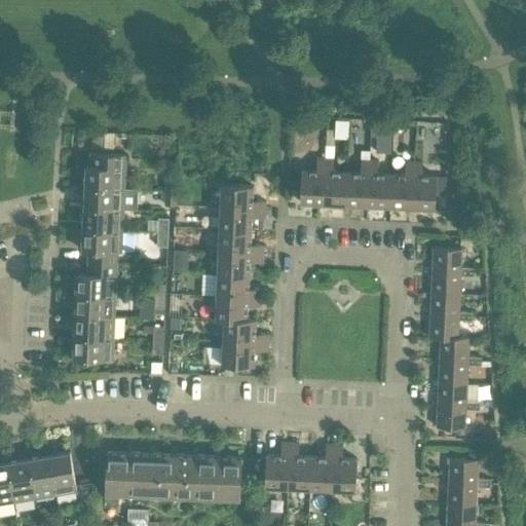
[(390,151),(392,119),(378,119),(377,151),(390,151)]
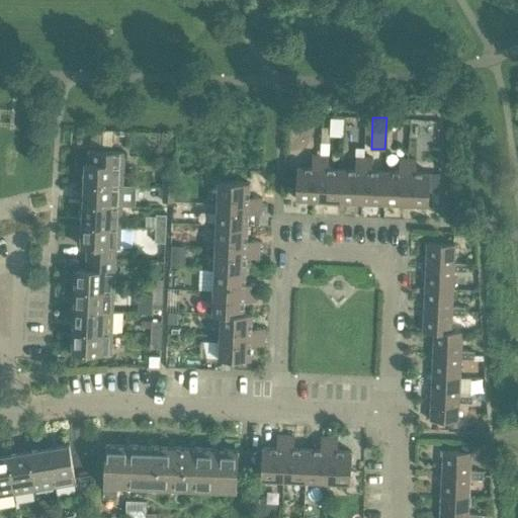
[(322,142),(322,156),(320,155),(318,202),(325,202),(325,200),(340,200),(341,169),(328,168),(329,142),(322,142)]
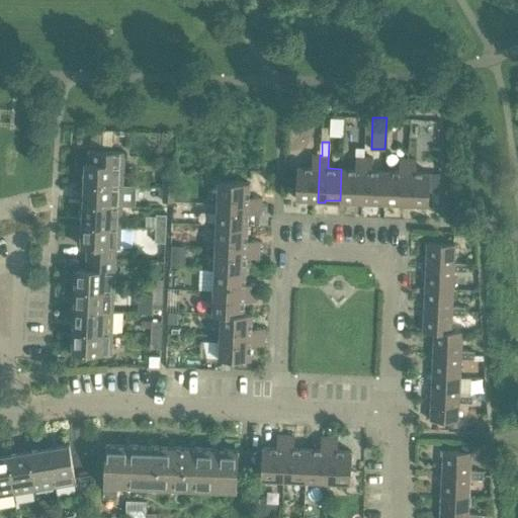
[(355,148),(355,157),(354,169),(341,169),(340,200),(355,201),(354,204),(361,205),(363,157),(364,157),(365,148),(355,148)]
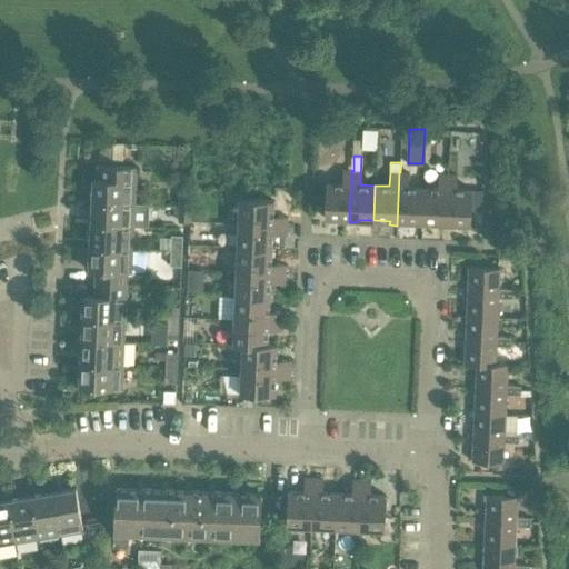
[(448,162),(439,162),(438,175),(438,188),(423,187),(422,222),(438,222),(438,227),(446,227),(447,176),(448,176),(448,162)]
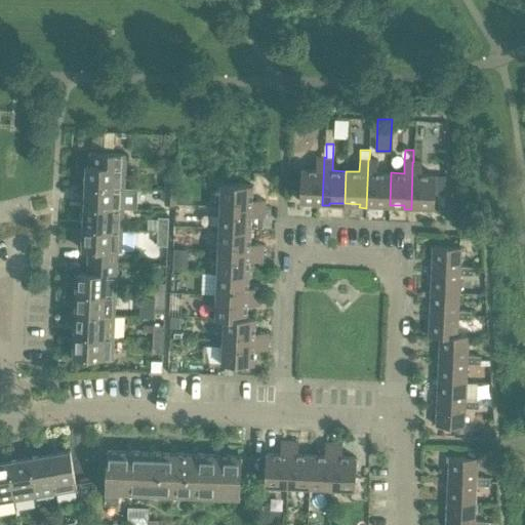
[(90,151),(89,163),(85,163),(84,185),(124,186),(125,152),(90,151)]
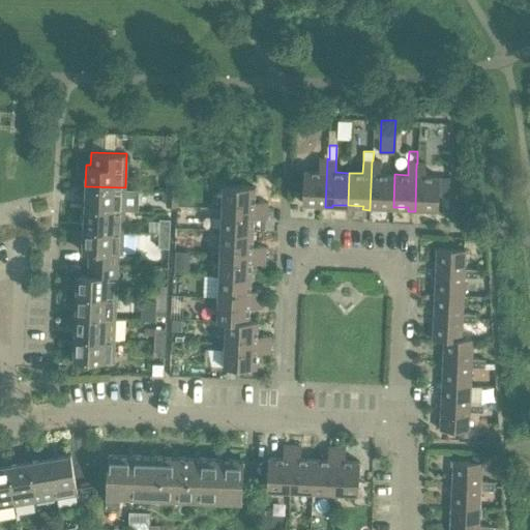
[(325,207),(327,158),(319,158),(318,171),(302,171),(302,181),(302,190),(301,203),(318,204),(318,207),(325,207)]
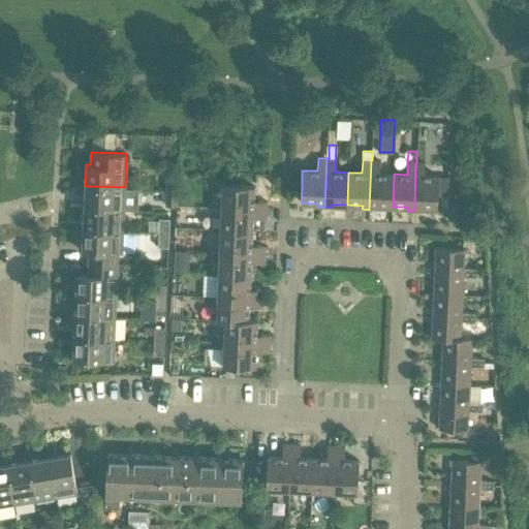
[(376,206),(393,207),(394,174),(380,174),(380,161),(372,160),(371,160),(369,210),(376,210),(376,206)]
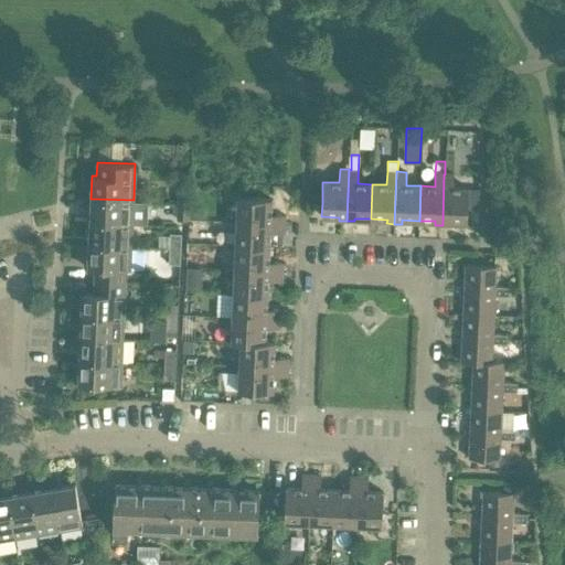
[(444,174),(443,225),(449,225),(449,222),(467,223),(468,188),(452,188),(454,174),(445,174),(444,174)]
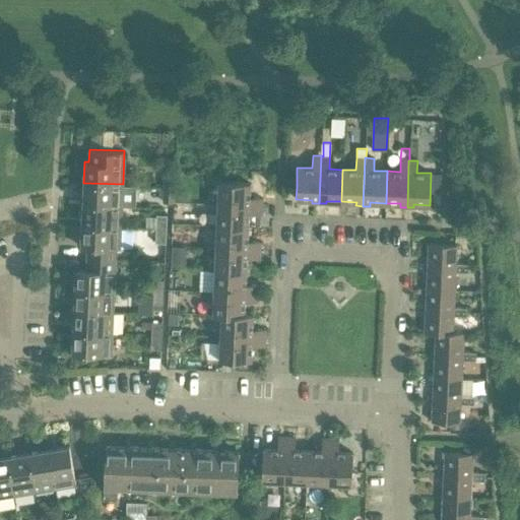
[(166,173),(165,186),(176,186),(177,173),(166,173)]
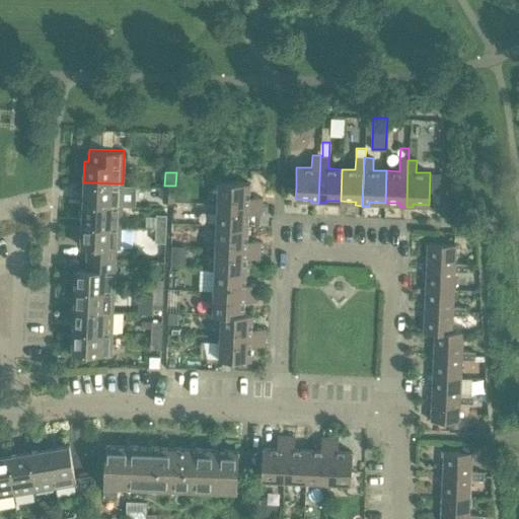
[(296,187),(296,177),(286,177),(286,187),(296,187)]
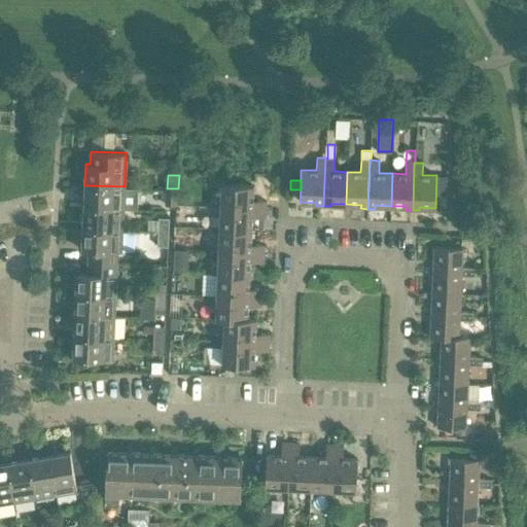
[(220,207),(266,209),(266,201),(252,200),(253,185),(221,184),(220,207)]
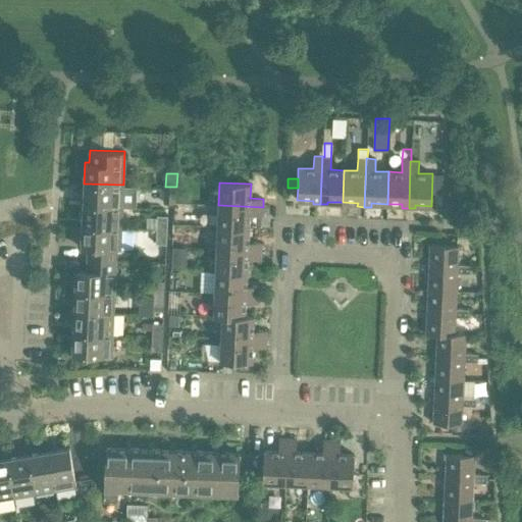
[(83,204),(122,206),(123,185),(84,184),(83,204)]
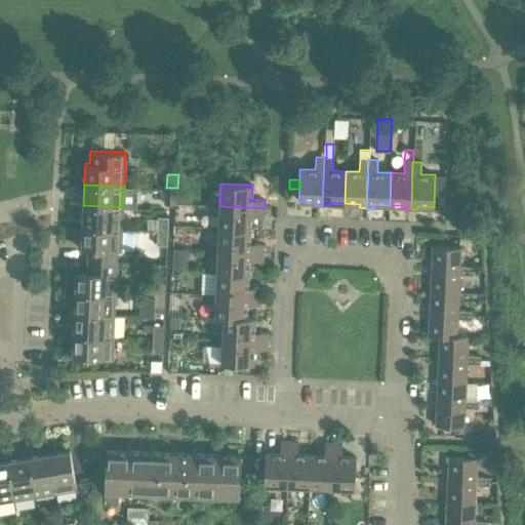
[(166,203),(169,203),(176,203),(177,188),(166,188),(166,203)]
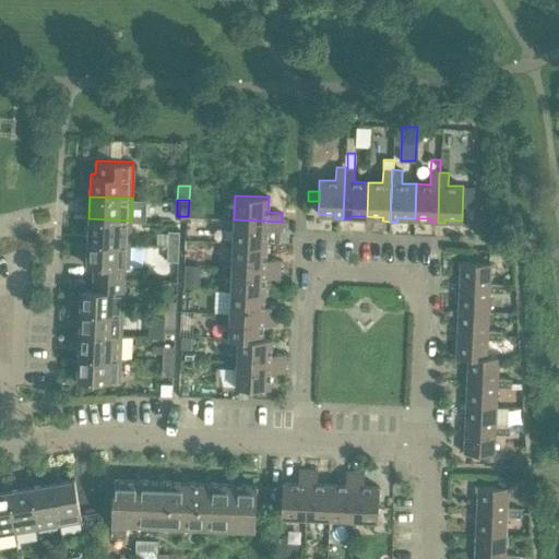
[(87,241),(130,244),(131,221),(88,218),(87,241)]
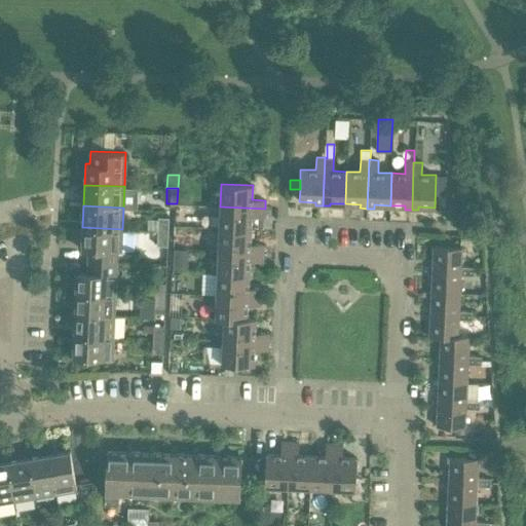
[(265,218),(265,209),(220,207),(219,229),(251,230),(252,217),(265,218)]
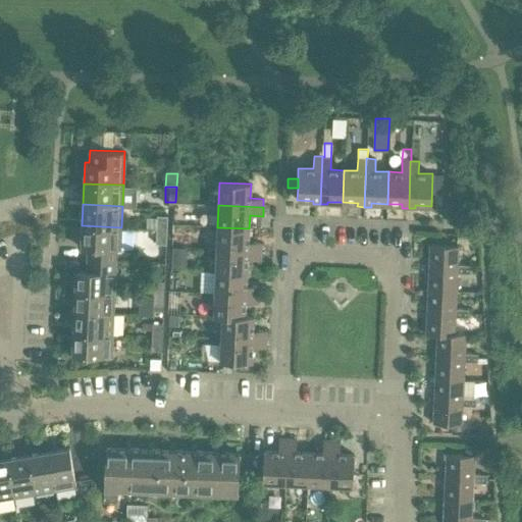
[(156,228),(159,228),(167,229),(167,216),(157,215),(156,228)]
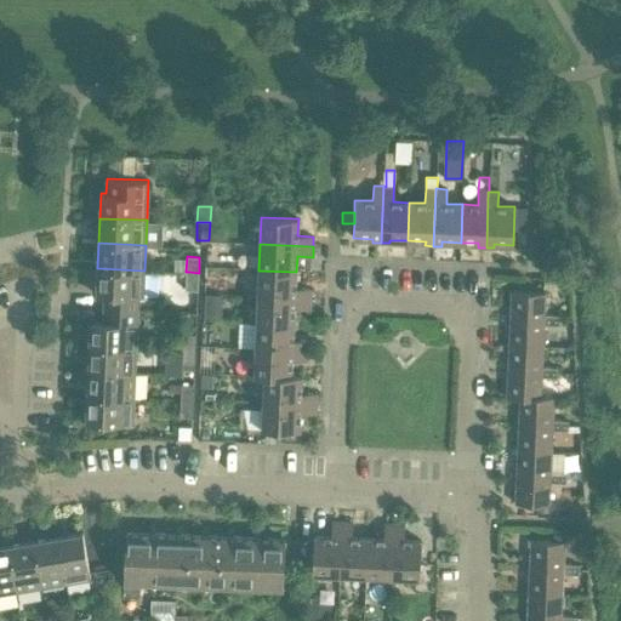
[(103,294),(103,307),(137,308),(138,296),(143,296),(144,271),(97,268),(96,294),(103,294)]
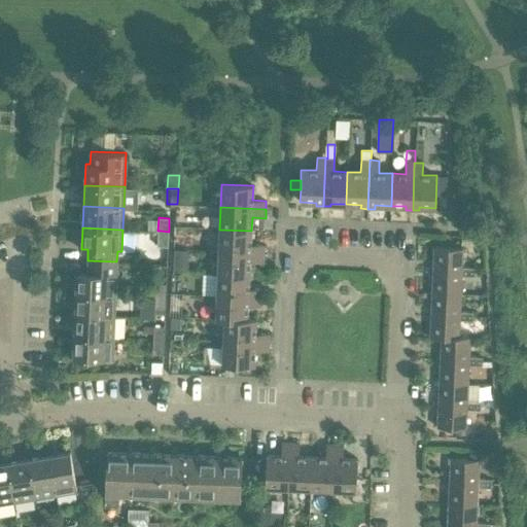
[(251,244),(251,231),(219,230),(218,250),(264,253),(264,245),(251,244)]
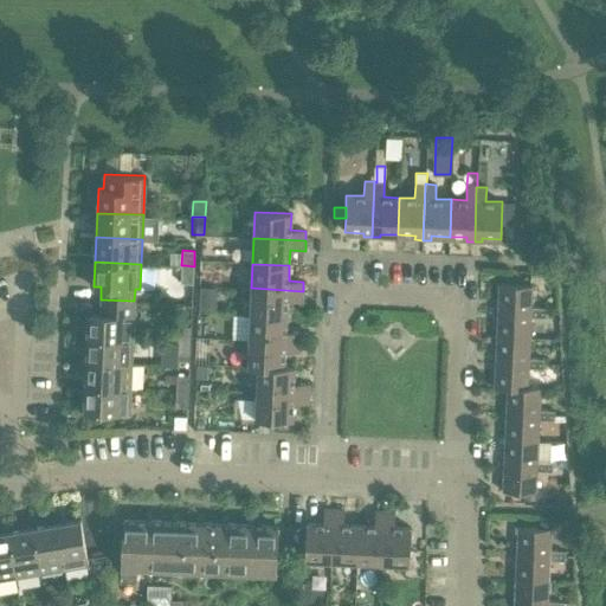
[(194,266),(185,265),(181,265),(181,282),(193,283),(194,266)]
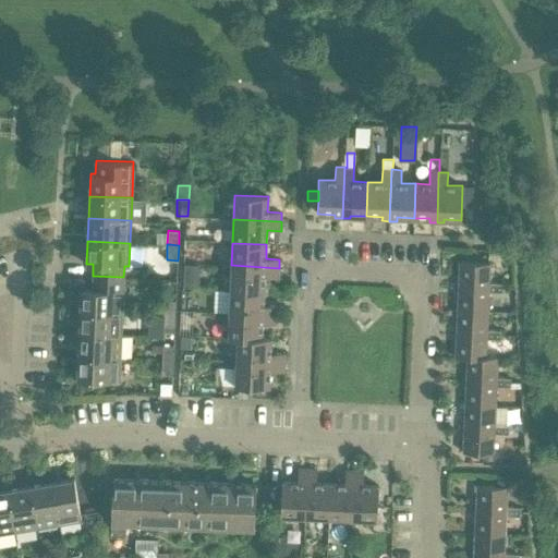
[(459,263),(459,287),(502,288),(502,283),(489,283),(490,264),(459,263)]
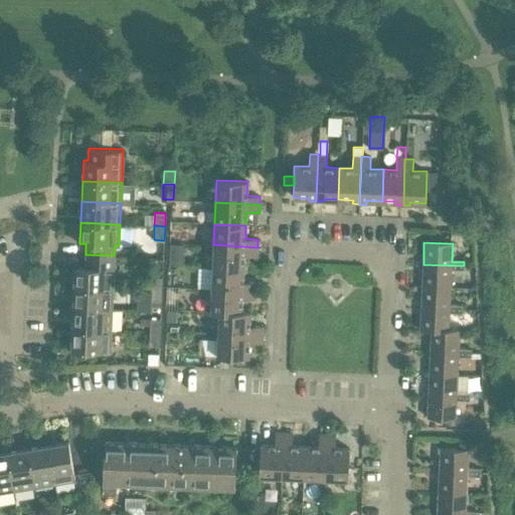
[(184,266),(185,245),(169,244),(168,265),(184,266)]
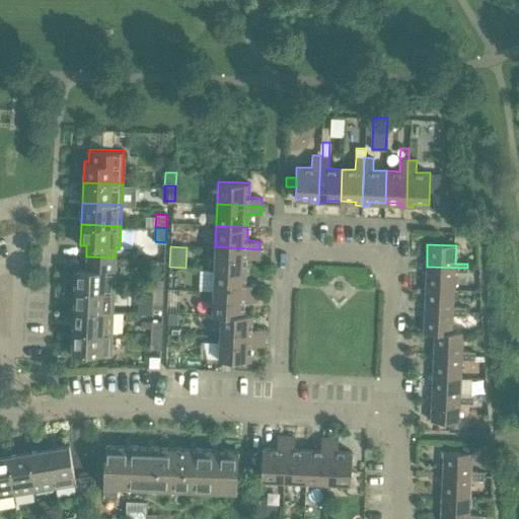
[(215,246),(214,269),(246,271),(246,256),(260,257),(260,249),(215,246)]
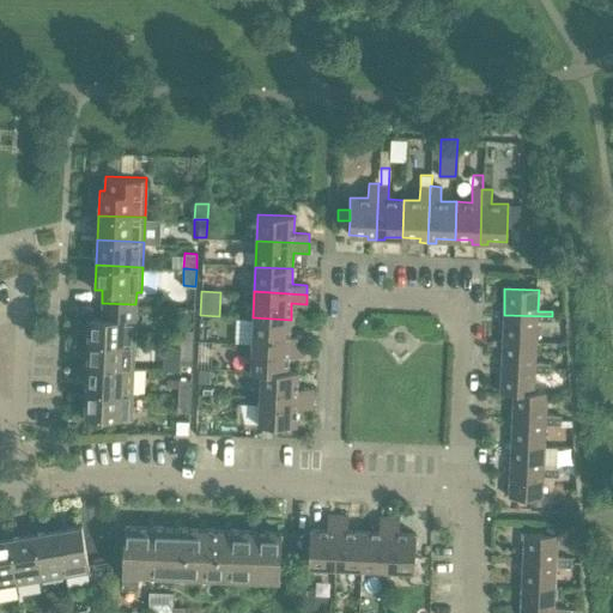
[(89,316),(87,341),(134,344),(135,304),(102,303),(102,316),(89,316)]
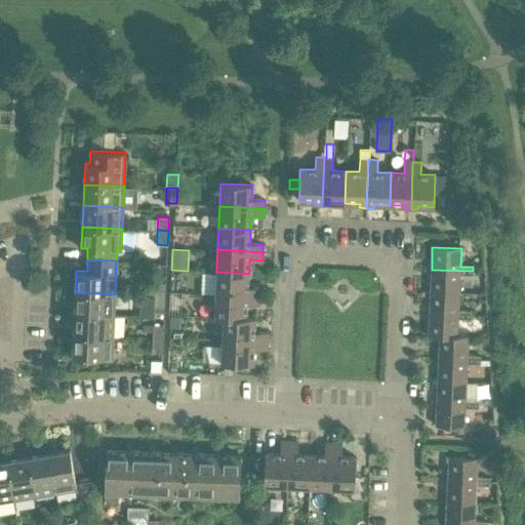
[(432,270),(431,291),(459,291),(459,275),(473,276),(473,271),(432,270)]
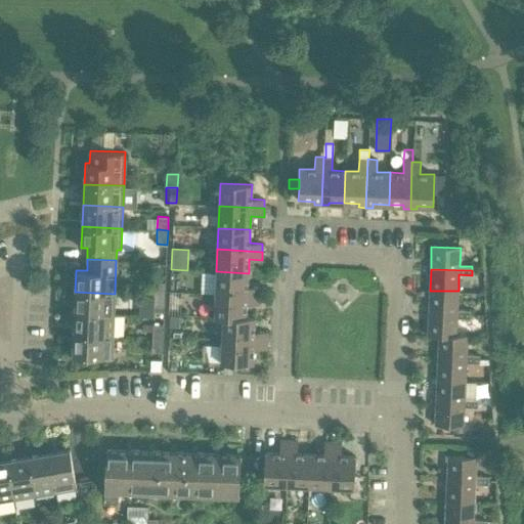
[(249,273),(216,271),(215,294),(260,296),(261,288),(248,287),(249,273)]
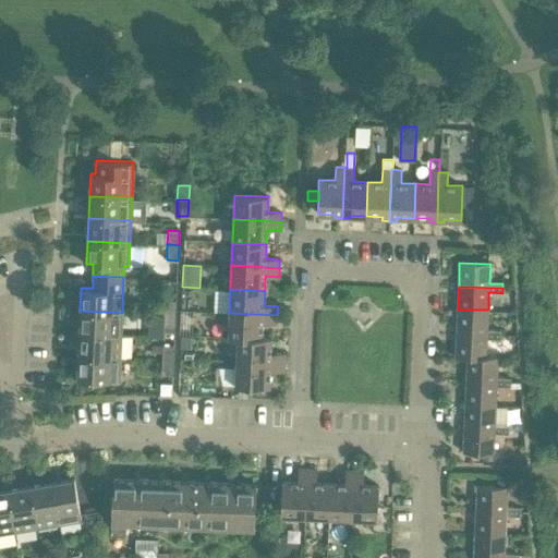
[(165,310),(165,314),(176,315),(177,301),(165,300),(165,310)]
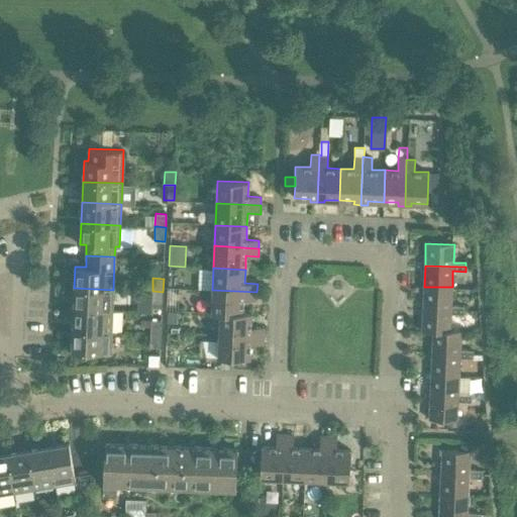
[(424,287),(423,309),(464,310),(464,306),(451,306),(452,287),(424,287)]
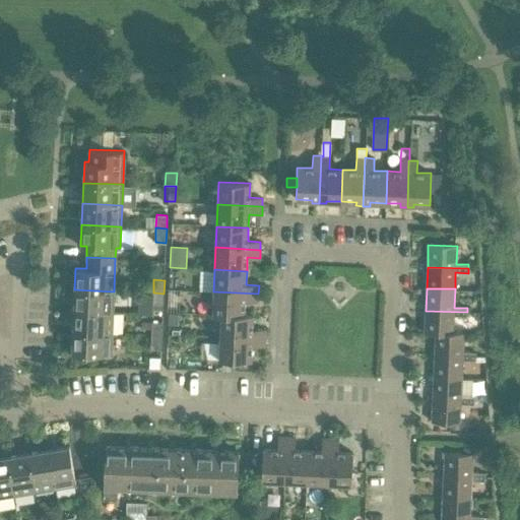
[(74,289),(73,311),(113,313),(114,291),(74,289)]
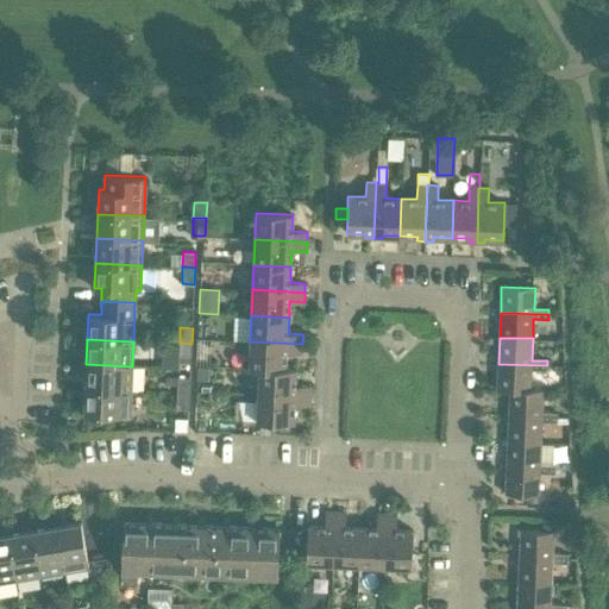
[(249,369),(259,370),(259,366),(287,368),(287,353),(302,353),(302,344),(250,341),(249,369)]
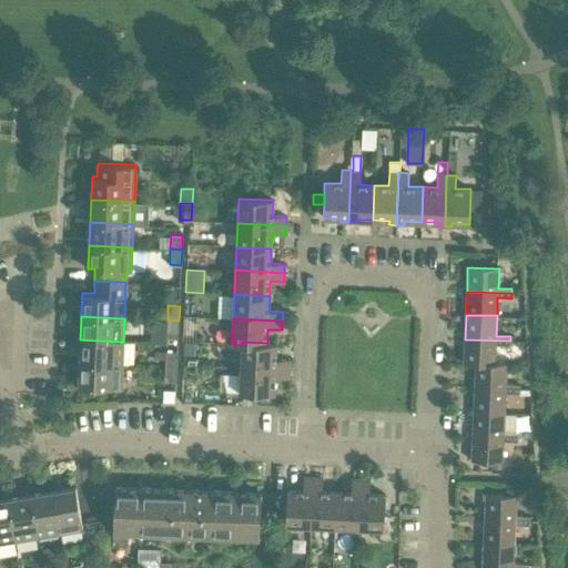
[(179,321),(168,320),(166,336),(178,336),(179,321)]
